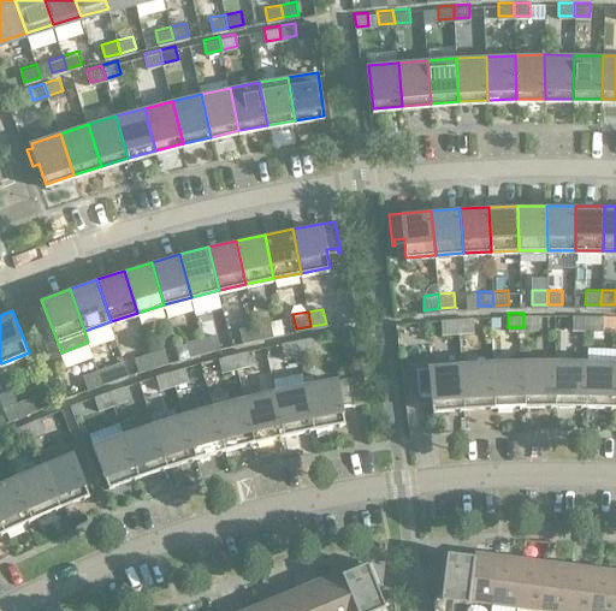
[(539,327),(538,313),(523,313),(523,327),(539,327)]
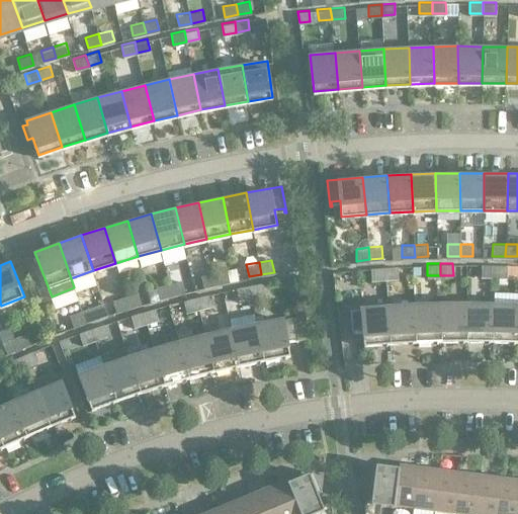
[(495,263),(482,263),(482,275),(494,275),(495,263)]
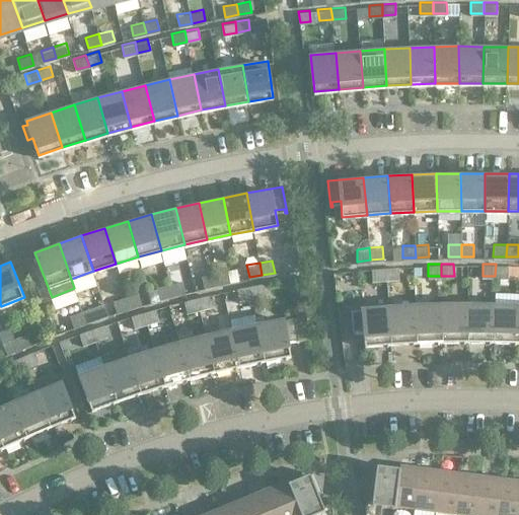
[(508,265),(496,264),(495,276),(508,277),(508,265)]
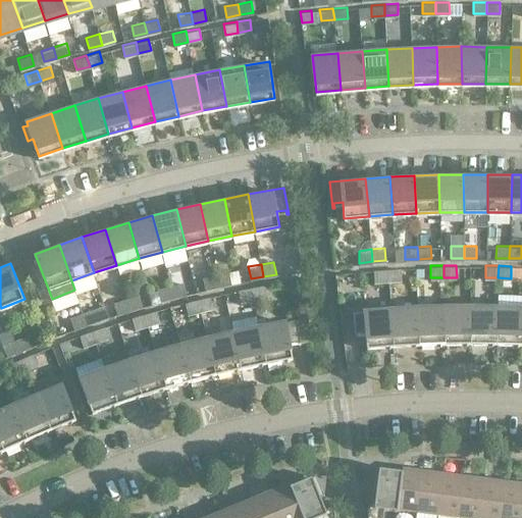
[(402,279),(401,267),(387,268),(388,280),(402,279)]
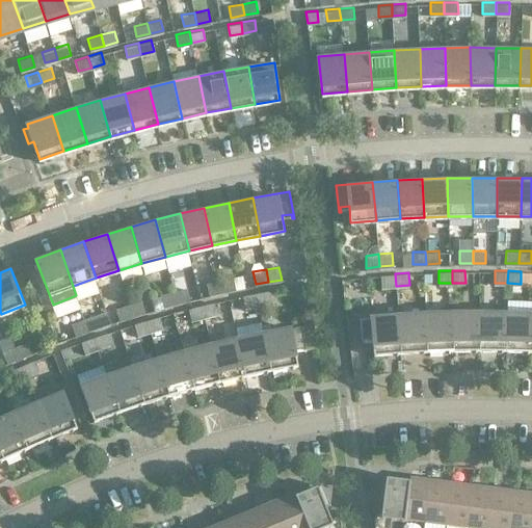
[(396,286),(395,273),(380,274),(381,286),(396,286)]
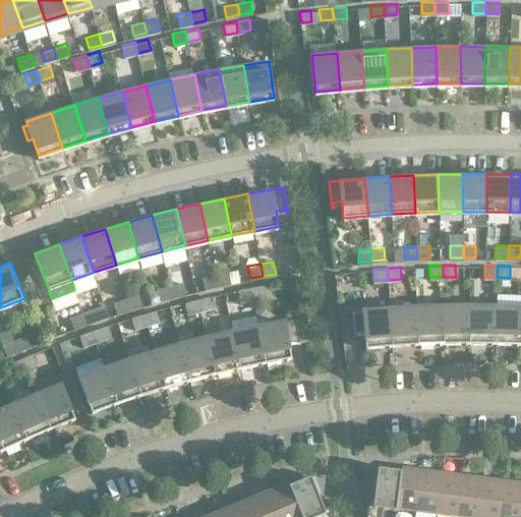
[(228,270),(216,273),(218,285),(231,282),(228,270)]
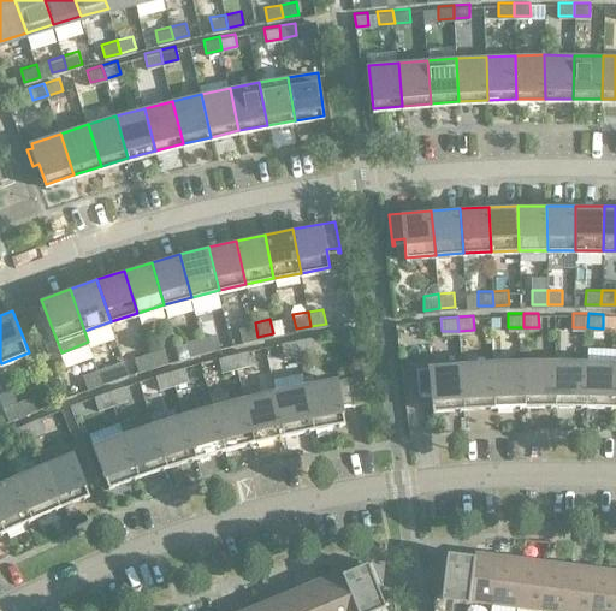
[(258,337),(255,322),(240,326),(243,340),(258,337)]
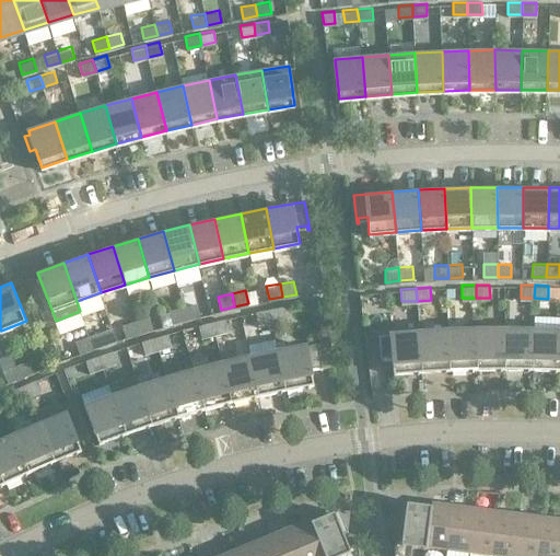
[(197,302),(183,305),(186,319),(200,314),(197,302)]
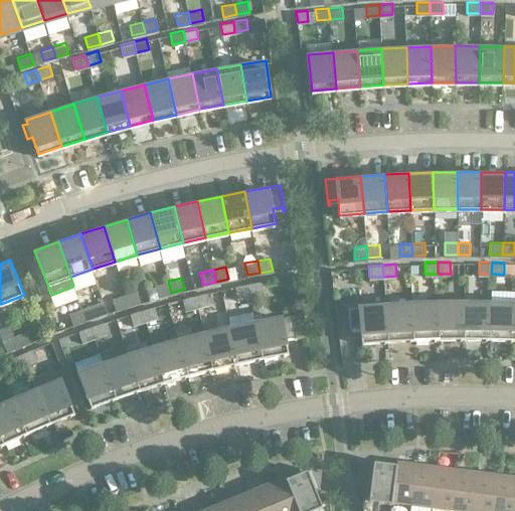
[(264,292),(262,280),(247,283),(250,294),(264,292)]
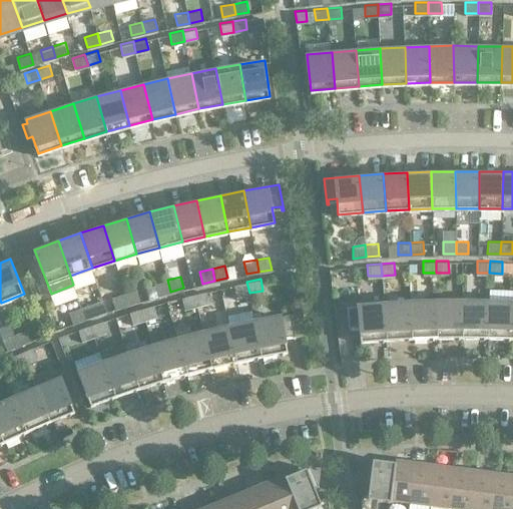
[(170,292),(167,280),(155,283),(158,295),(170,292)]
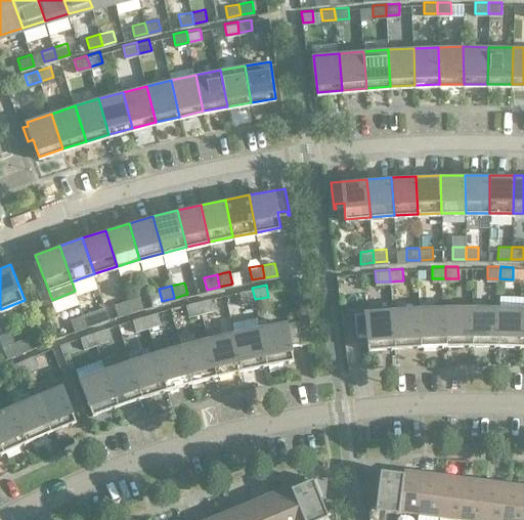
[(255,299),(252,288),(239,290),(242,302),(255,299)]
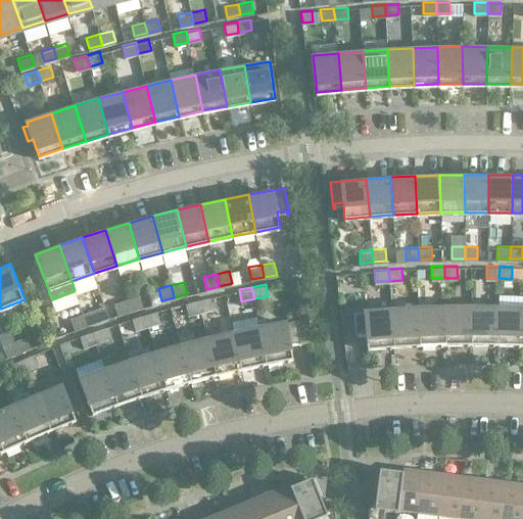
[(139,294),(127,298),(131,310),(143,305),(139,294)]
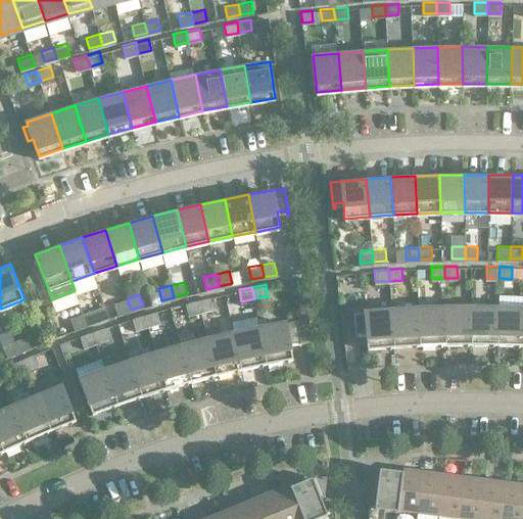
[(214,308),(210,295),(198,298),(201,311),(214,308)]
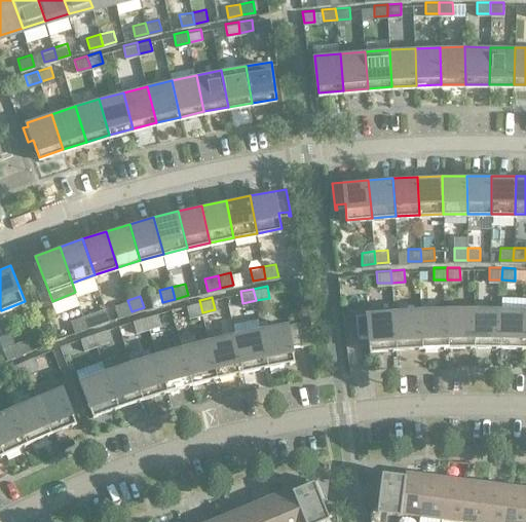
[(132,311),(127,300),(115,303),(118,315),(132,311)]
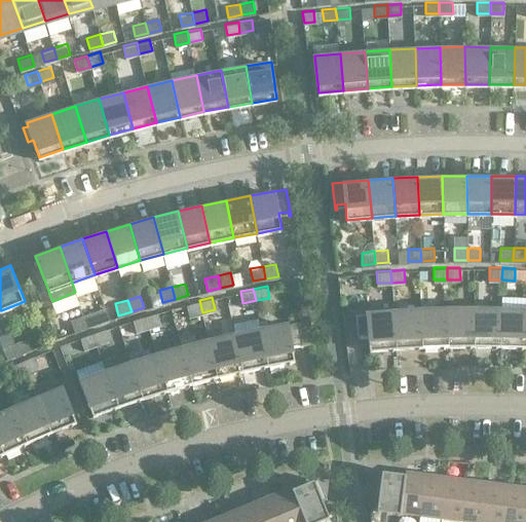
[(202,312),(199,300),(186,303),(189,315),(202,312)]
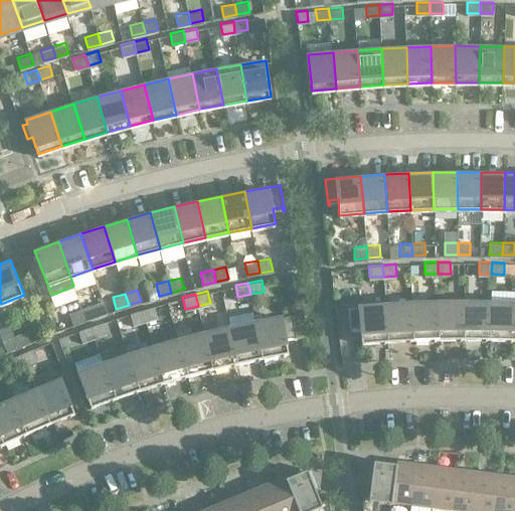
[(465,337),(465,300),(439,301),(439,338),(465,337)]
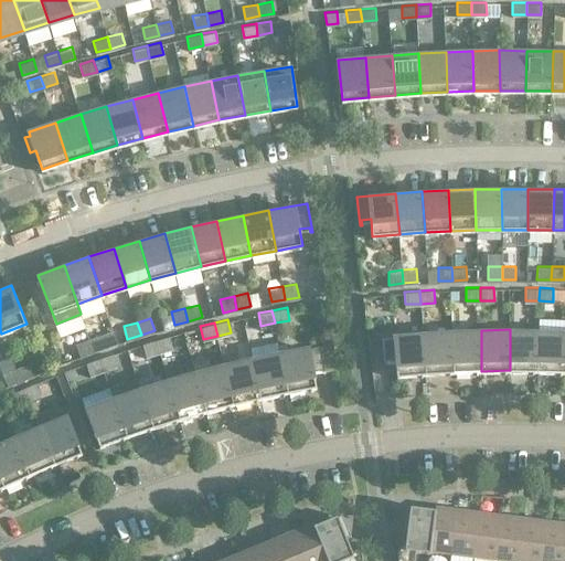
[(539,330),(510,329),(510,370),(537,371),(539,330)]
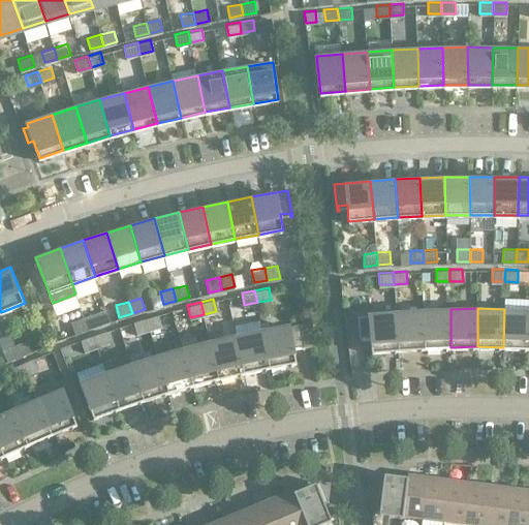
[(425,347),(423,309),(396,311),(399,349),(425,347)]
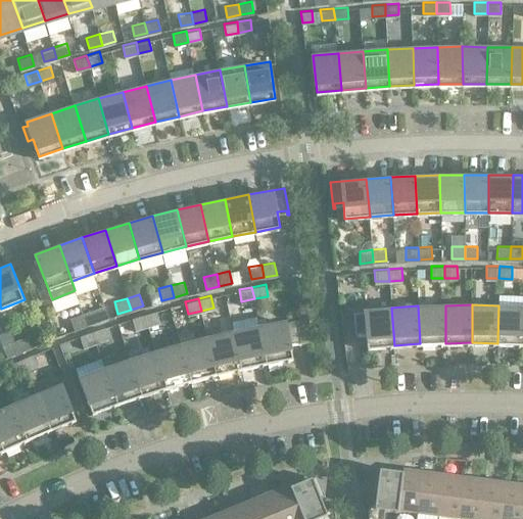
[(445,343),(445,305),(418,305),(420,343),(445,343)]
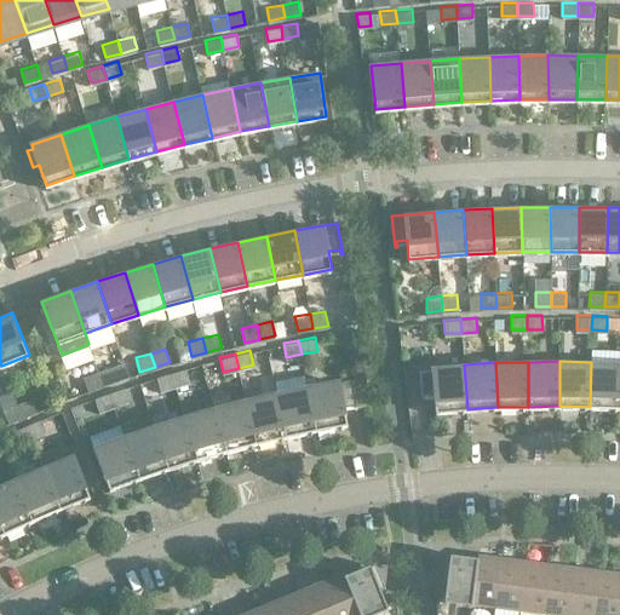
[(619,362),(591,362),(590,407),(619,407),(619,362)]
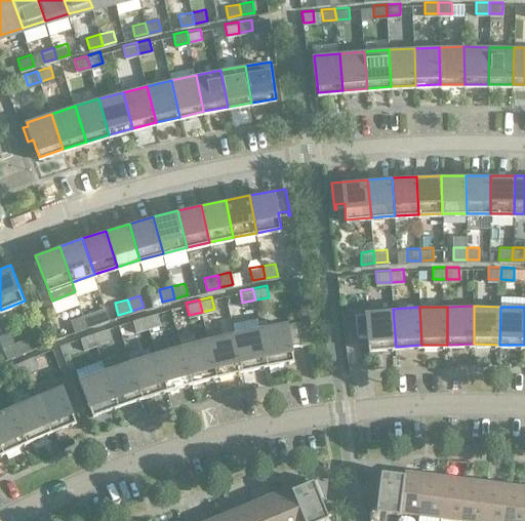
[(396,347),(393,309),(355,312),(358,338),(359,338),(359,333),(367,333),(369,349),(396,347)]
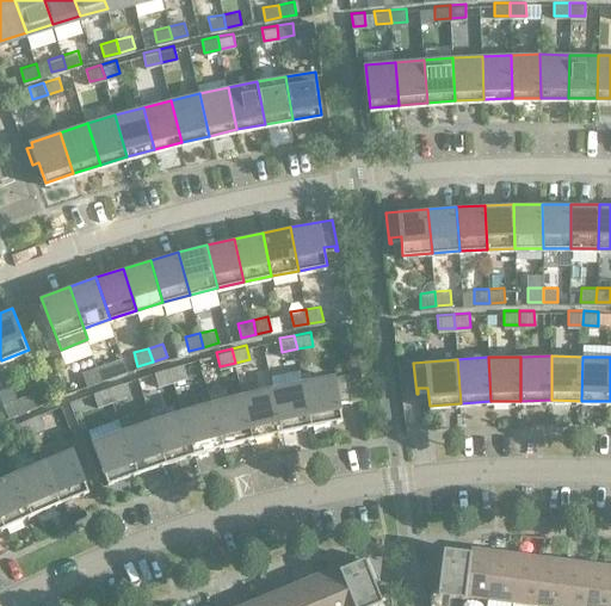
[(111,360),(97,365),(102,378),(116,373),(111,360)]
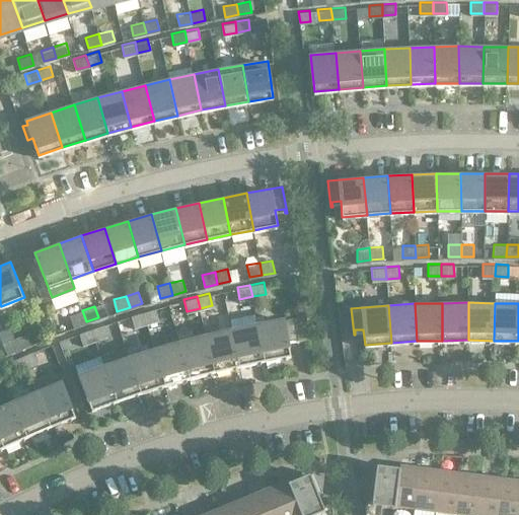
[(159,318),(156,307),(143,311),(147,322),(159,318)]
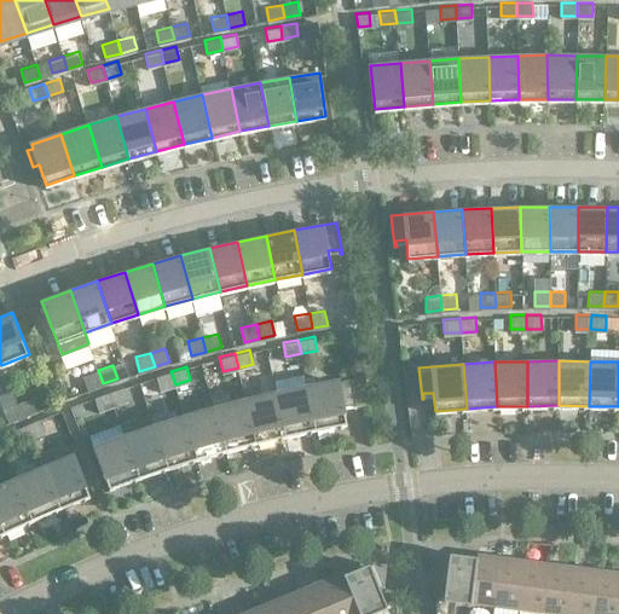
[(103,383),(98,370),(84,375),(88,389),(103,383)]
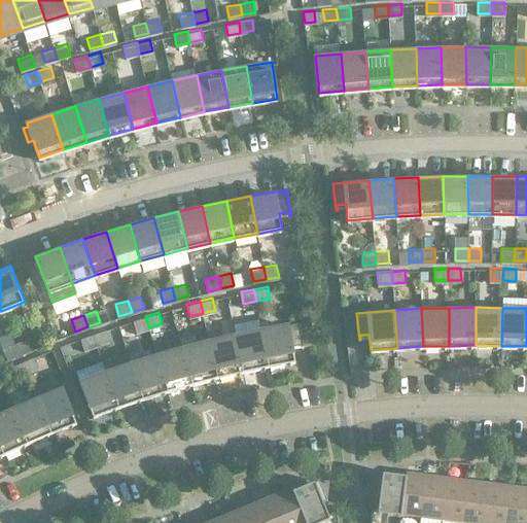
[(149,327),(145,316),(133,319),(137,332),(149,327)]
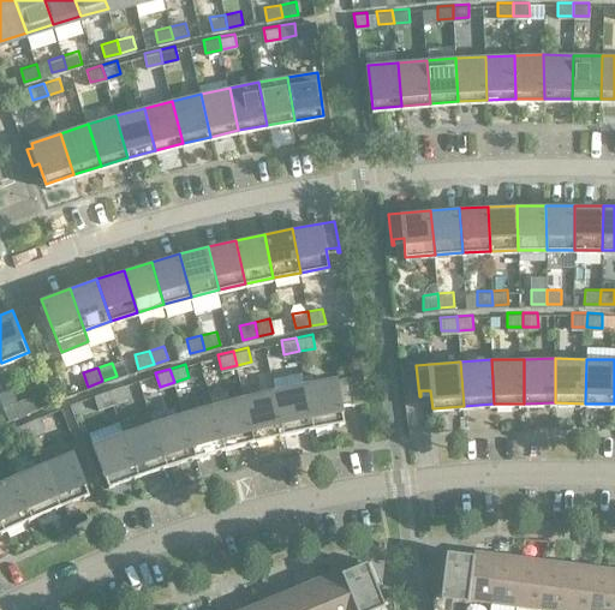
[(350,374),(305,382),(314,426),(345,420),(341,401),(352,400),(352,406),(354,405),(350,374)]
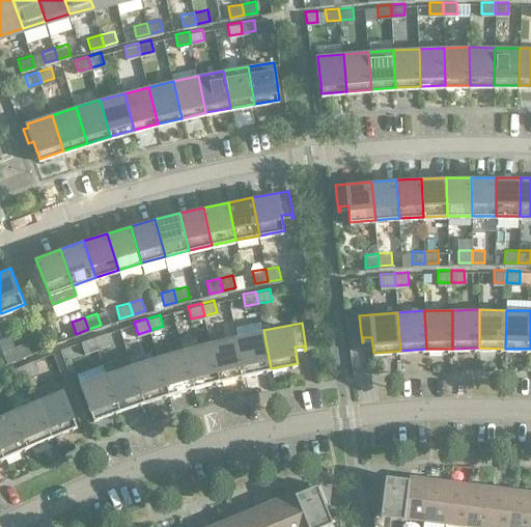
[(271,368),(263,330),(236,336),(245,373),(271,368)]
